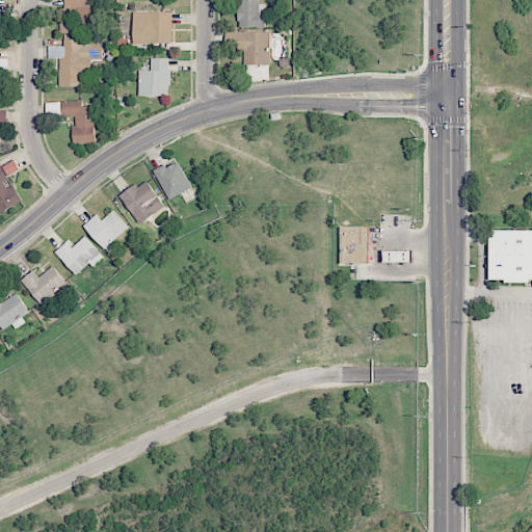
[(94,0),(63,0),(64,15),(61,15),(61,33),(95,33),(94,0)]
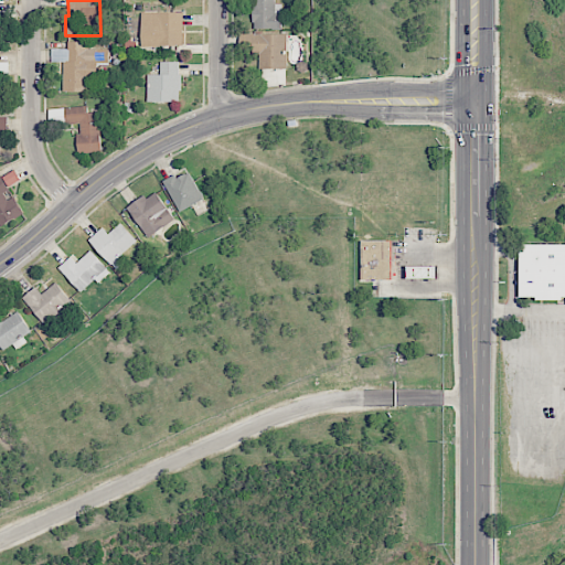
[(253,0),(254,30),(283,29),(281,4),(275,4),(275,0),(253,0)]
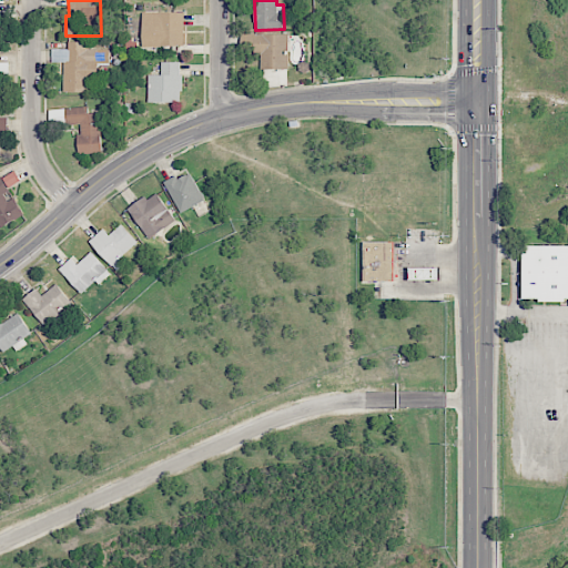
[(142,47),(184,46),(183,12),(142,12),(142,47)]
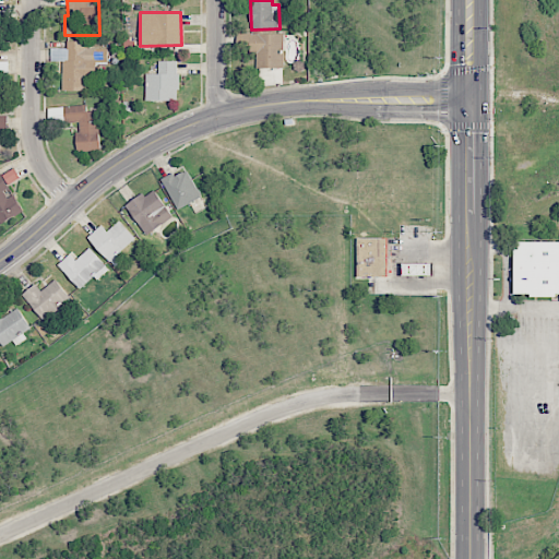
[(257,68),(284,68),(284,34),(237,33),(237,51),(257,51),(257,68)]
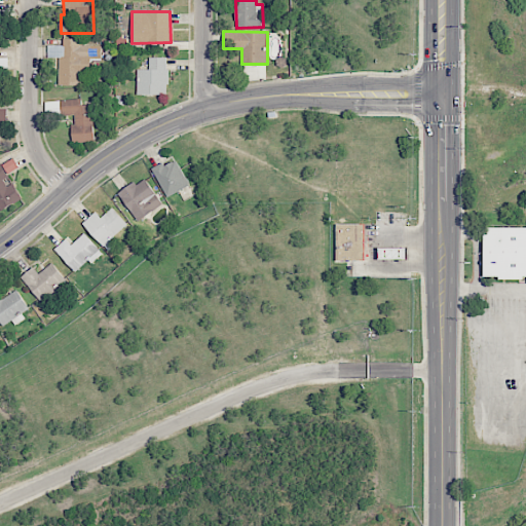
[(59,85),(80,85),(80,74),(90,74),(90,59),(102,59),(102,46),(82,45),(82,39),(64,38),(63,45),(48,45),(48,58),(60,58),(59,85)]
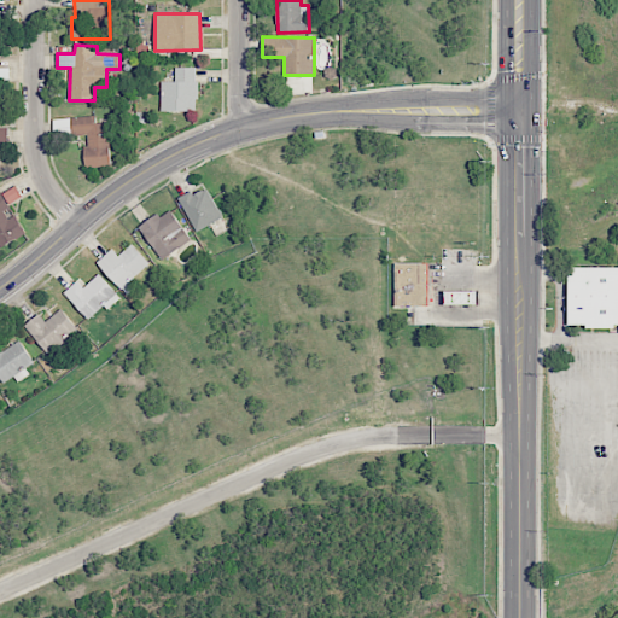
[(161,81),(162,111),(198,111),(198,68),(175,68),(175,81),(161,81)]
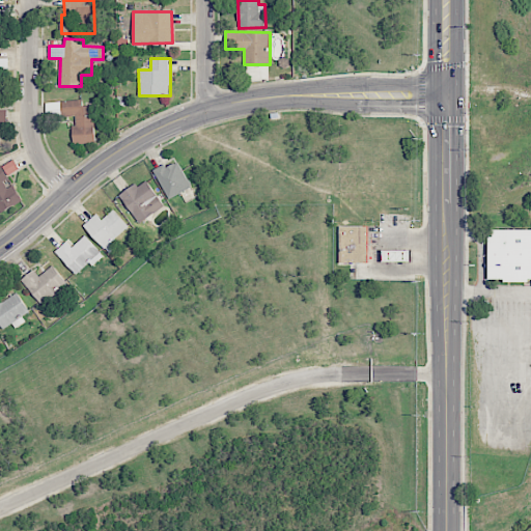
[(93,106),(83,106),(82,100),(46,103),(47,117),(73,116),(75,143),(95,142),(93,106)]
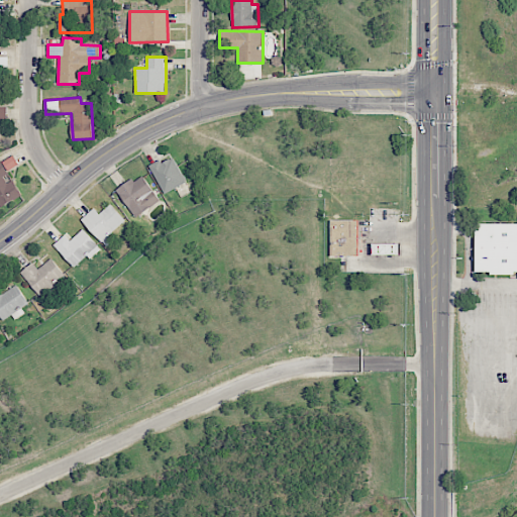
[(187,182),(173,157),(163,164),(161,159),(148,166),(166,194),(187,182)]
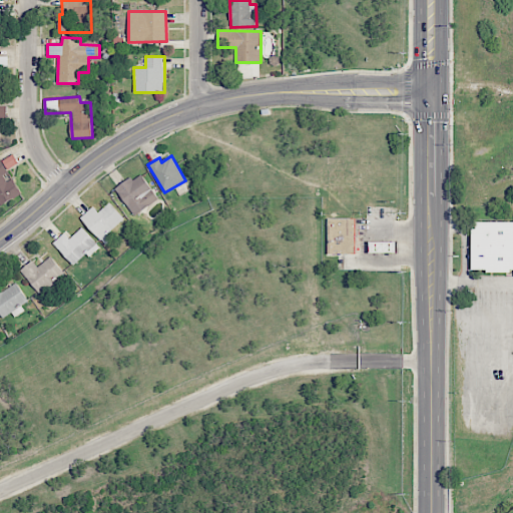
[(0,160),(0,203),(21,195),(13,175),(9,176),(2,159),(0,160)]
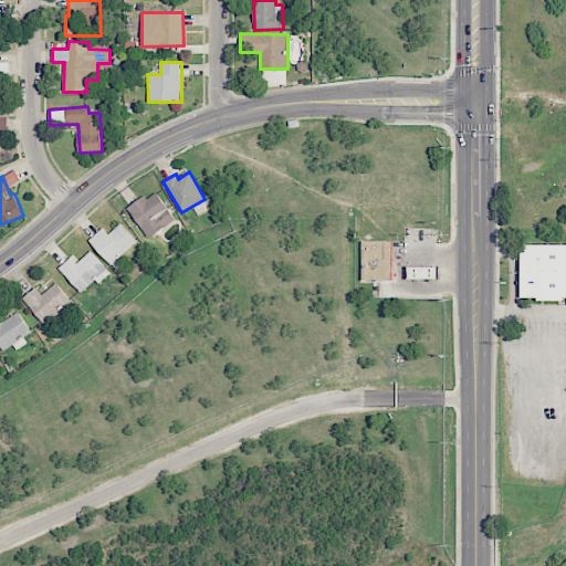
[(147,238),(175,221),(157,190),(129,207),(147,238)]
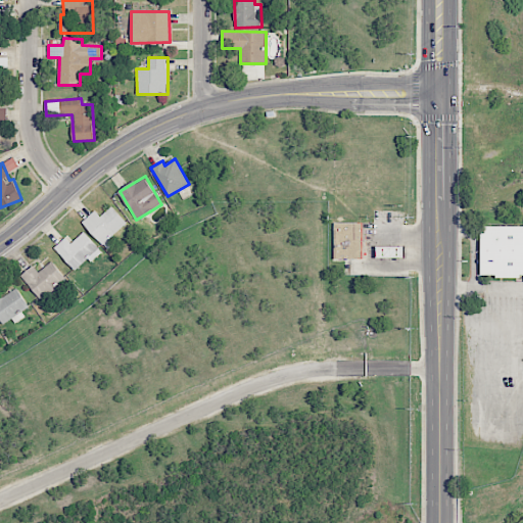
[(101,217),(95,210),(82,222),(103,245),(128,223),(111,206),(101,217)]
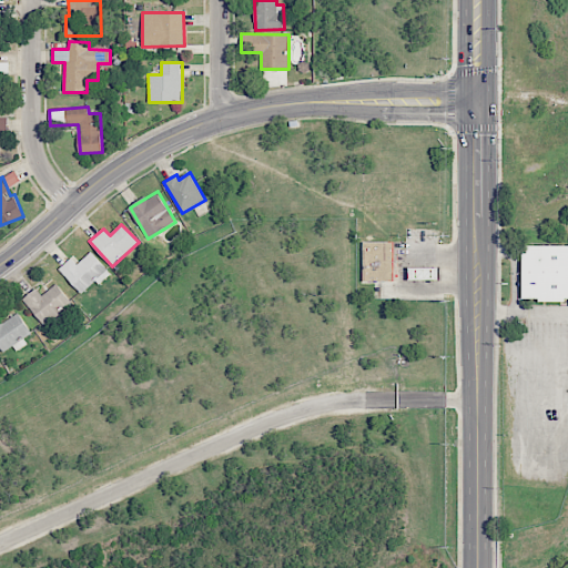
[(363,281),(394,281),(394,242),(363,242),(363,281)]
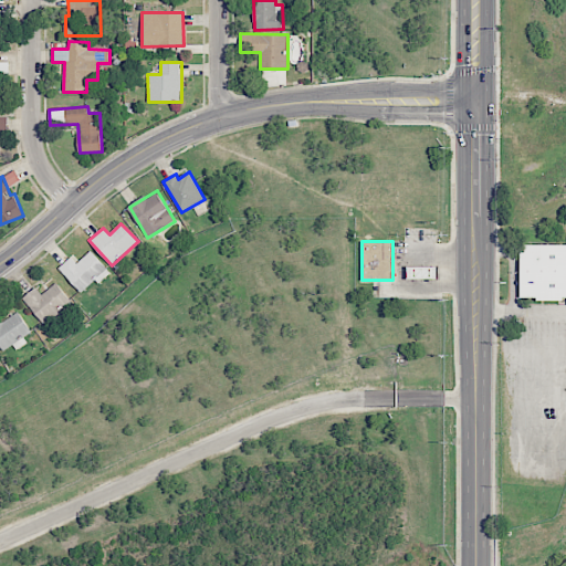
[(521,299),(565,299),(565,244),(521,244),(521,299)]
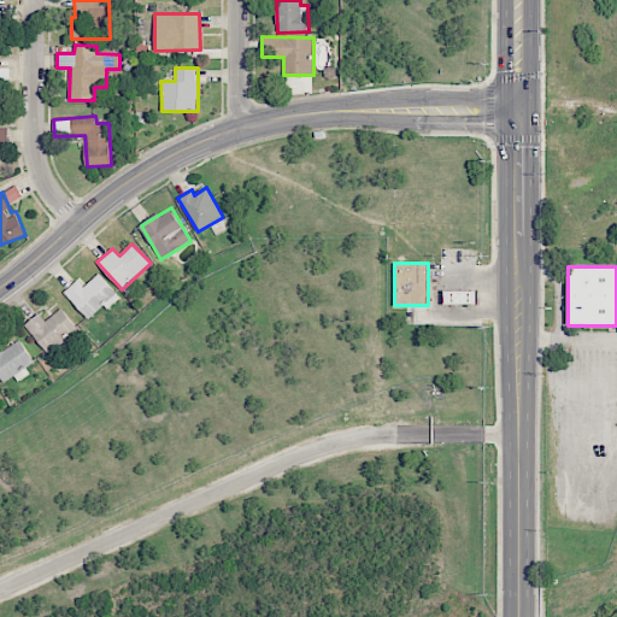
[(89,319),(104,305),(107,309),(122,297),(99,274),(84,287),(77,280),(64,293),(89,319)]
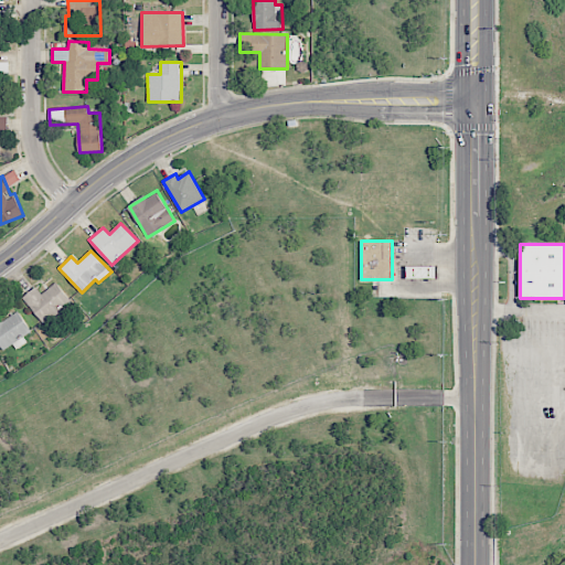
[(42,294),(36,287),(23,296),(45,327),(64,312),(61,308),(71,300),(57,283),(42,294)]
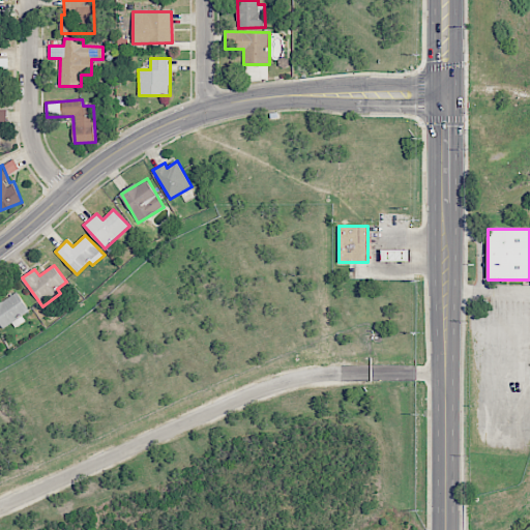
[(12,322),(15,325),(32,313),(17,292),(3,301),(0,296),(0,323),(4,328),(12,322)]
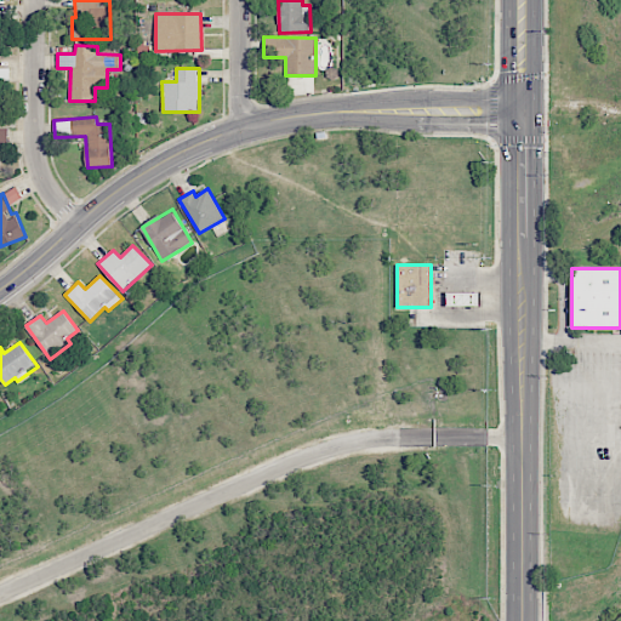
All buildings are outlined.
